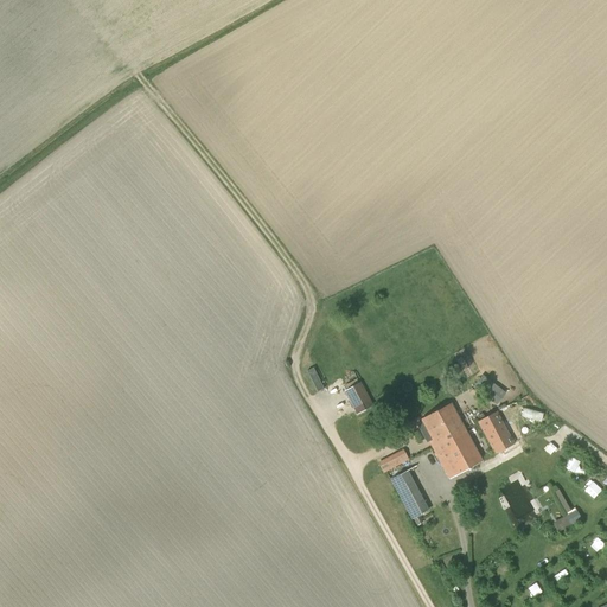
[(315,365),(307,369),(317,390),(325,387),(315,365)]
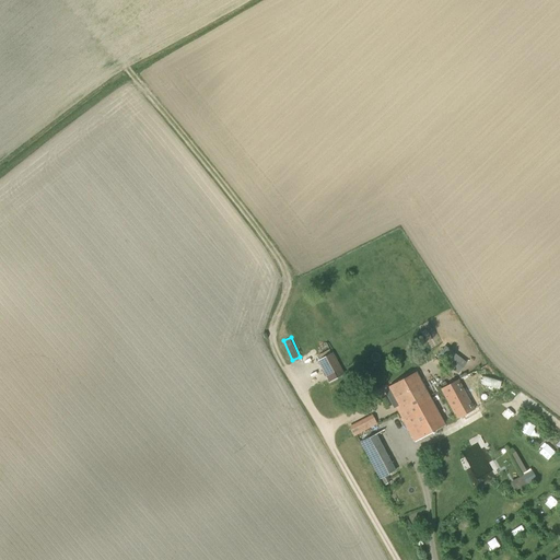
[(448,363),(458,372),(467,362),(446,345),(442,350),(452,359),(448,363)]
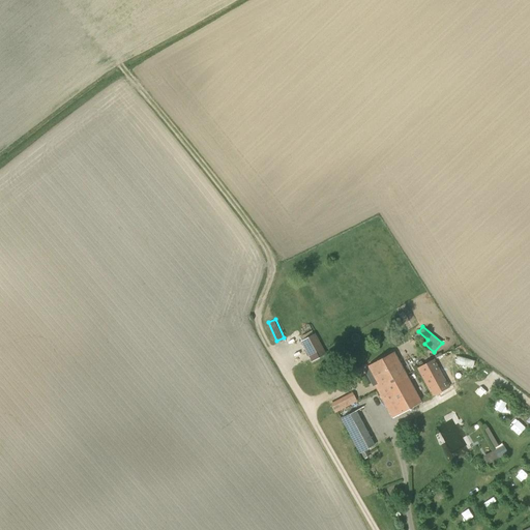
[(313,334),(302,341),(301,341),(300,342),(310,359),(312,362),(326,354),(315,333),(313,334)]
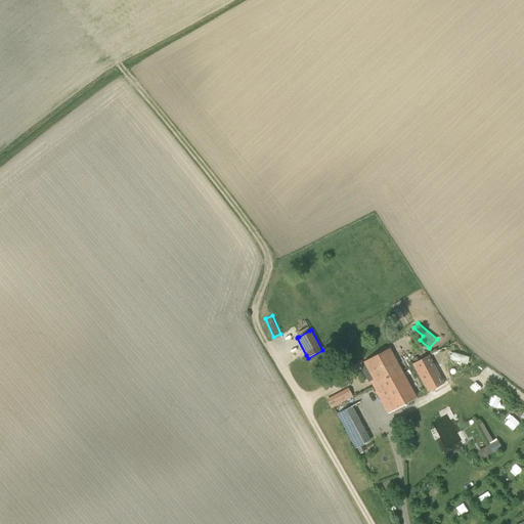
[(369,381),(373,387),(396,375),(402,372),(389,348),(363,362),(373,380),(369,381)]
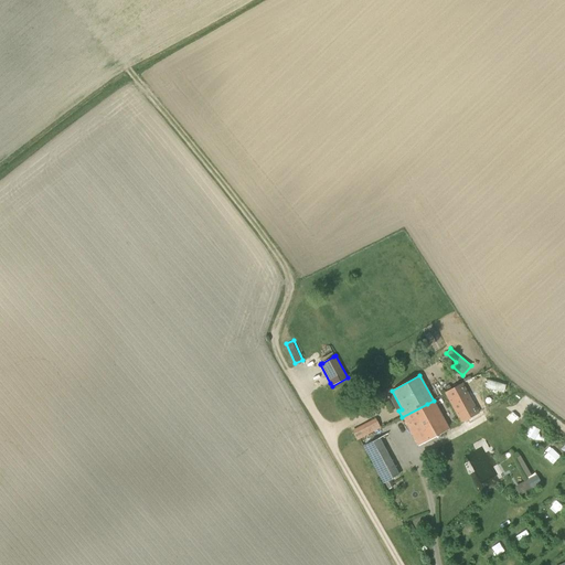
[(444,393),(460,424),(479,414),(462,383),(444,393)]
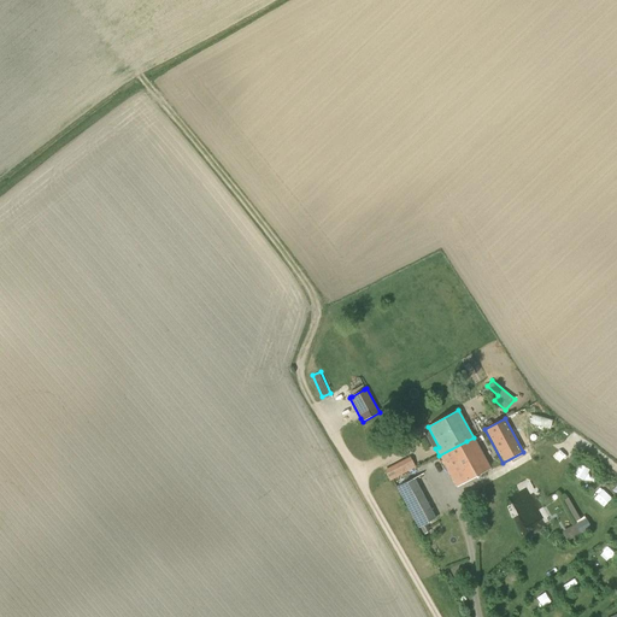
[(466,441),(439,456),(457,487),(491,469),(474,438),(466,441)]
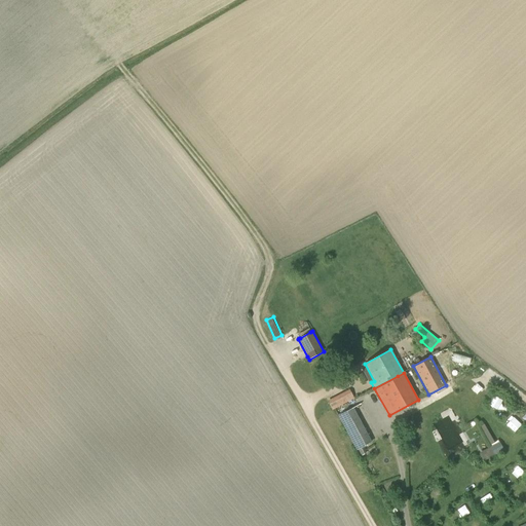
[(350,387),(328,400),(332,409),(355,396),(350,387)]
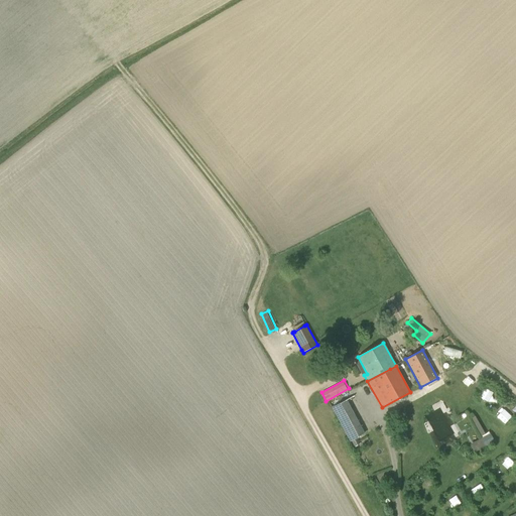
[(486,388),(481,394),(488,401),(494,394),(486,388)]
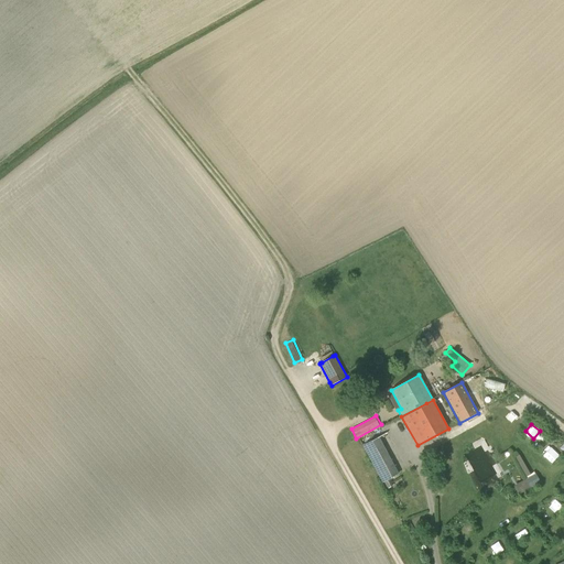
[(382,483),(399,475),(394,466),(378,437),(362,446),(382,483)]
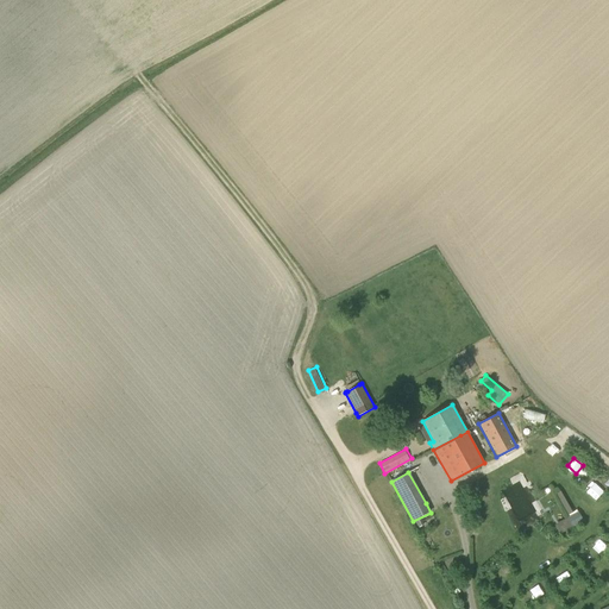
[(595,491),(602,484),(595,477),(588,485),(595,491)]
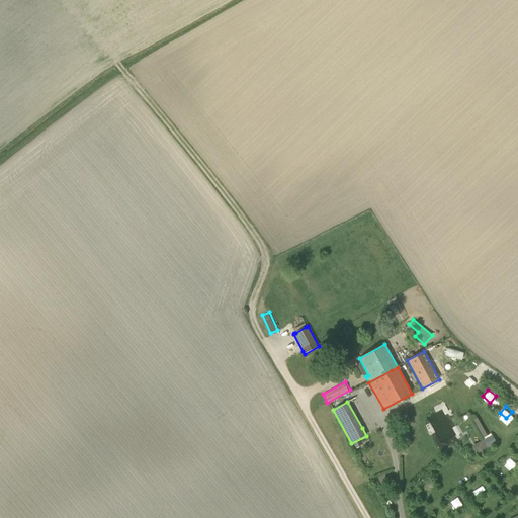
[(487,436),(477,418),(472,421),(483,439),(487,436)]
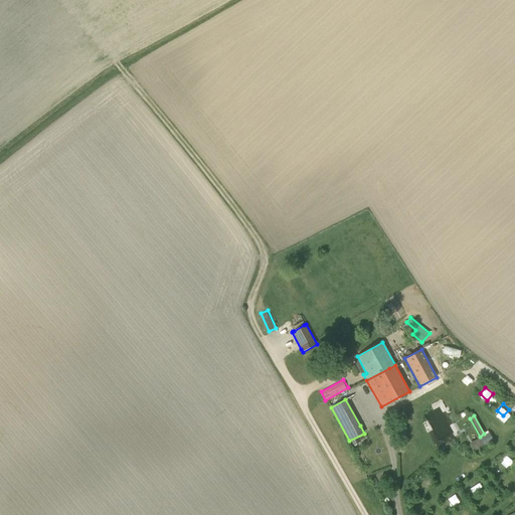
[(470,442),(473,450),(486,444),(482,436),(470,442)]
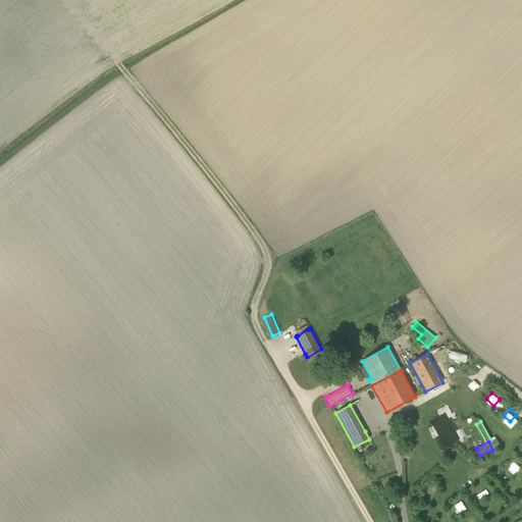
[(511,466),(508,472),(514,475),(517,469),(511,466)]
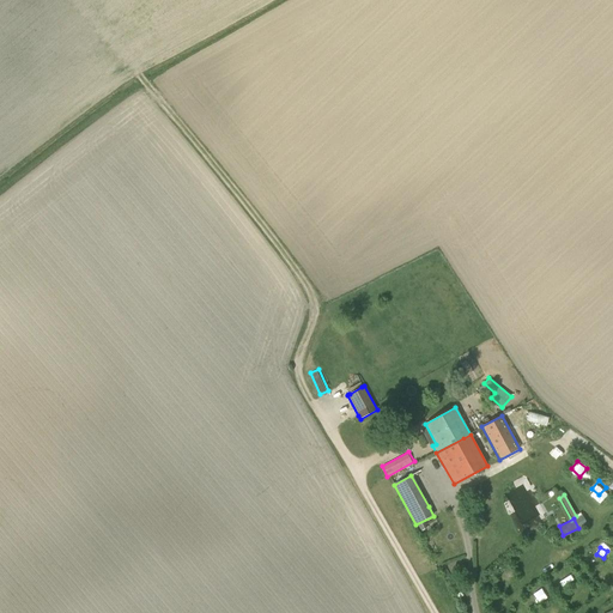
[(504,571),(502,582),(514,583),(515,572),(504,571)]
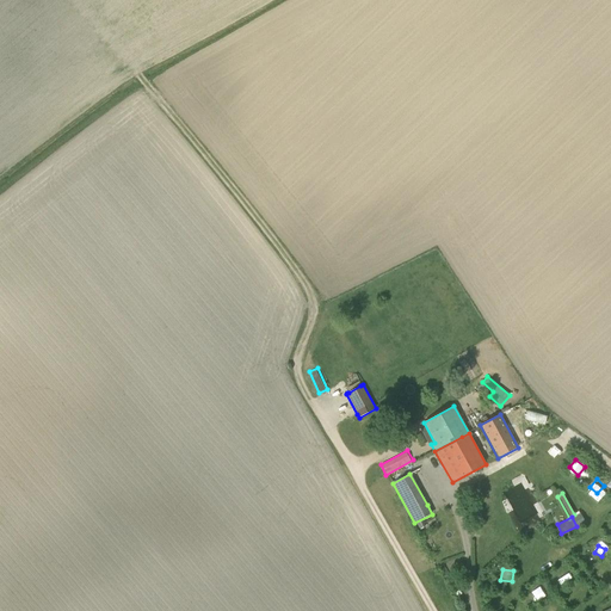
[(560,587),(572,579),(565,569),(553,578),(560,587)]
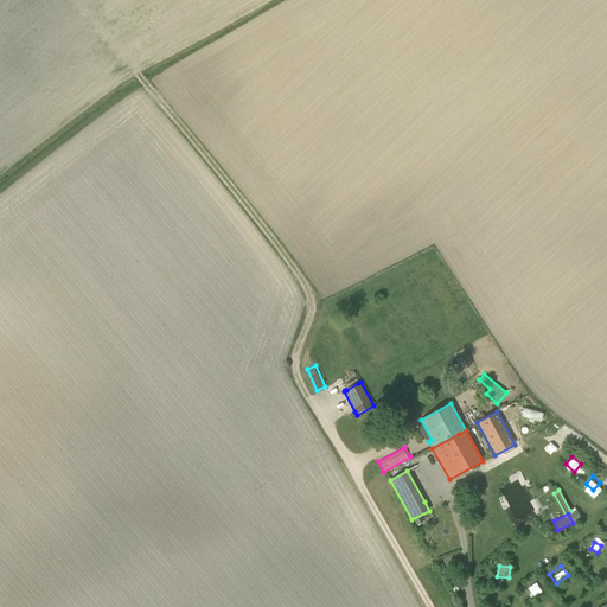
[(564,599),(574,595),(569,582),(560,587),(564,599)]
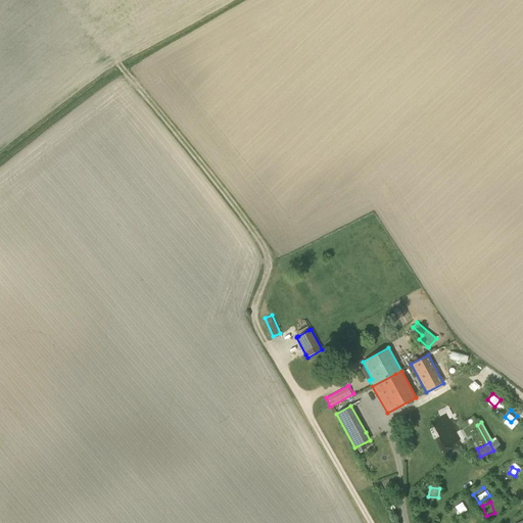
All buildings are outlined.
